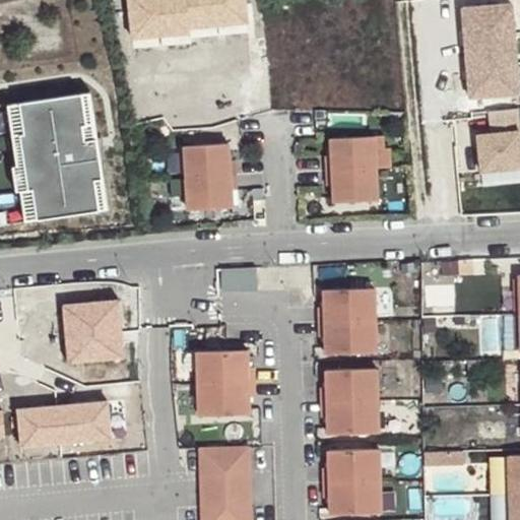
[(132,0),(135,36),(164,34),(161,0),(132,0)]
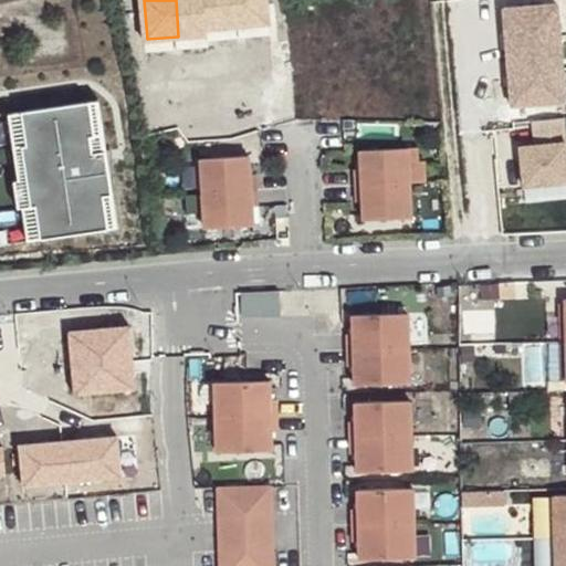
[(176,0),(178,37),(210,35),(209,30),(208,0),(176,0)]
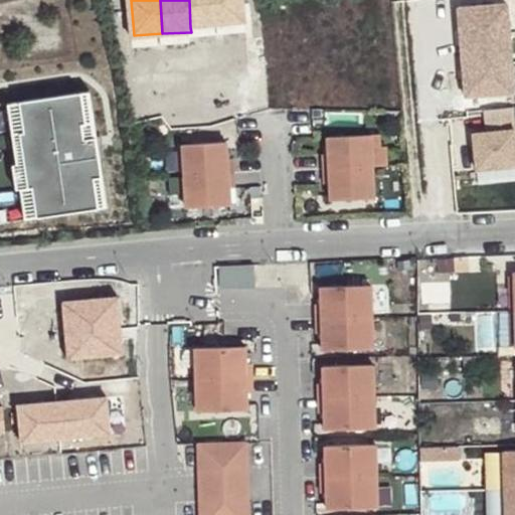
[(189,0),(190,27),(219,25),(217,0),(189,0)]
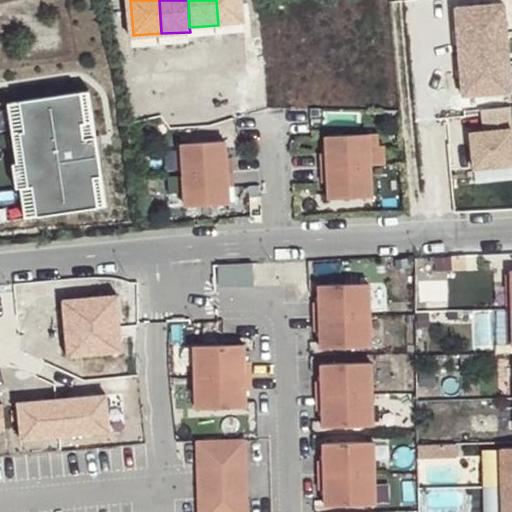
[(245,0),(216,0),(218,25),(247,23),(245,0)]
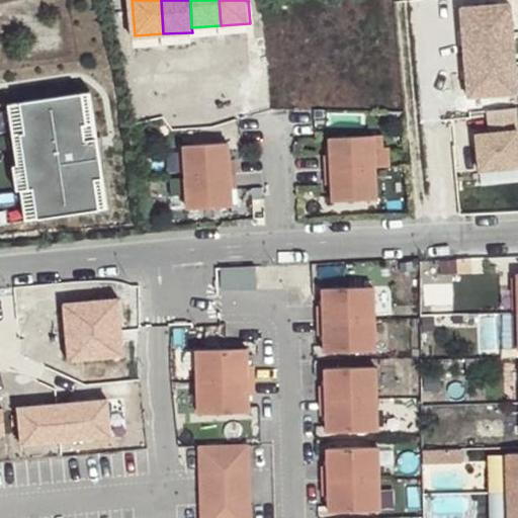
[(509,6),(459,9),(461,38),(511,35),(509,6)]
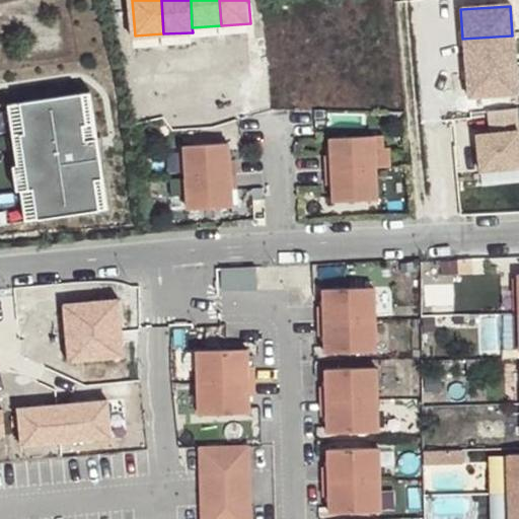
[(512,35),(462,39),(464,69),(514,65),(512,35)]
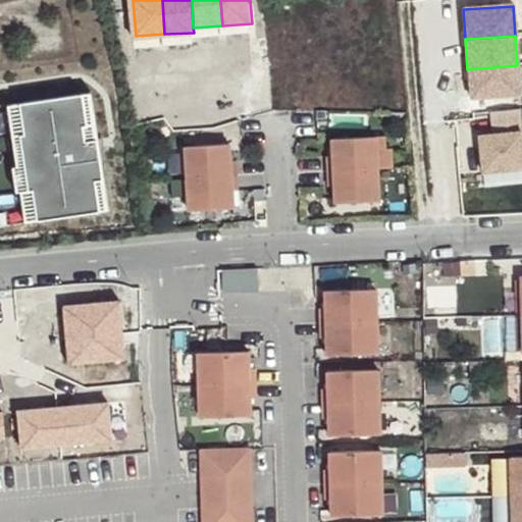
[(517,65),(467,69),(469,99),(519,96),(517,65)]
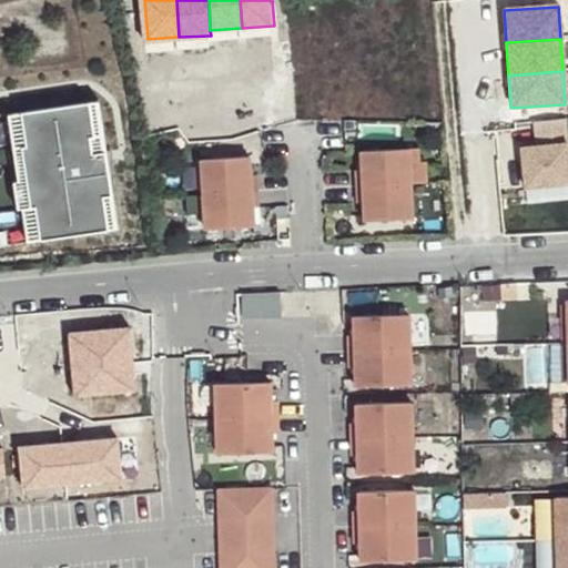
[(87,94),(78,95),(94,224),(103,223),(87,94)]
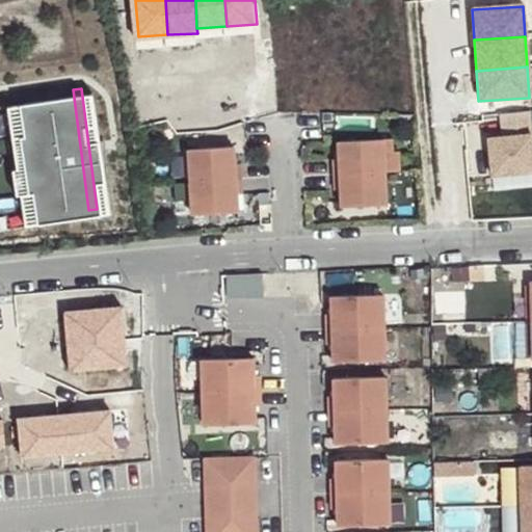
[(73,89),(17,97),(21,129),(17,129),(24,186),(28,186),(32,217),(88,210),(73,89)]
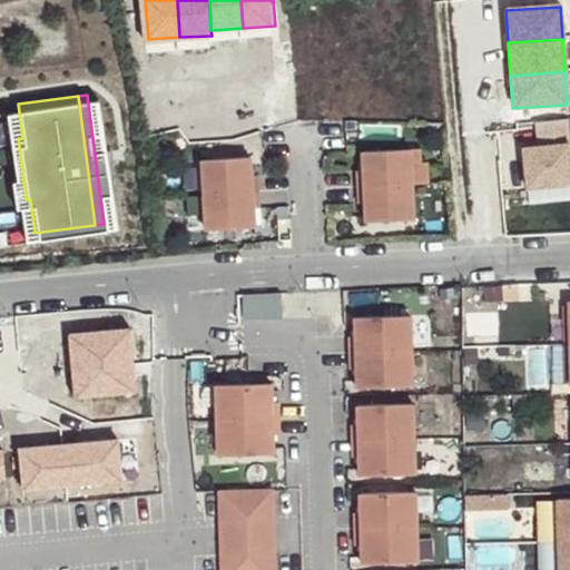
[(22,138),(18,104),(7,106),(16,173),(12,173),(16,200),(19,200),(23,234),(35,233),(30,199),(26,199),(18,138),(22,138)]
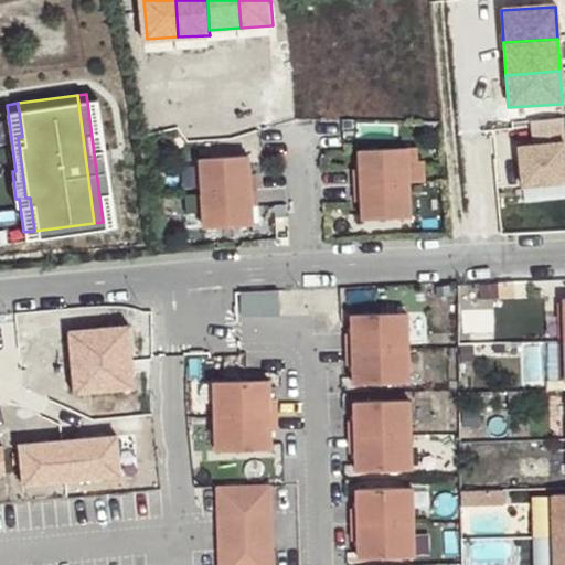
[(520,148),(523,187),(564,182),(564,144),(563,119),(528,123),(529,128),(530,147),(520,148)]
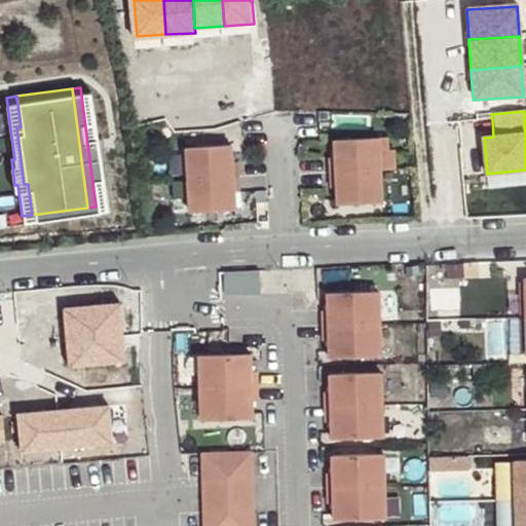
[(331,158),(332,173),(383,171),(398,171),(397,150),(390,150),(390,138),(337,141),(337,158),(331,158)]
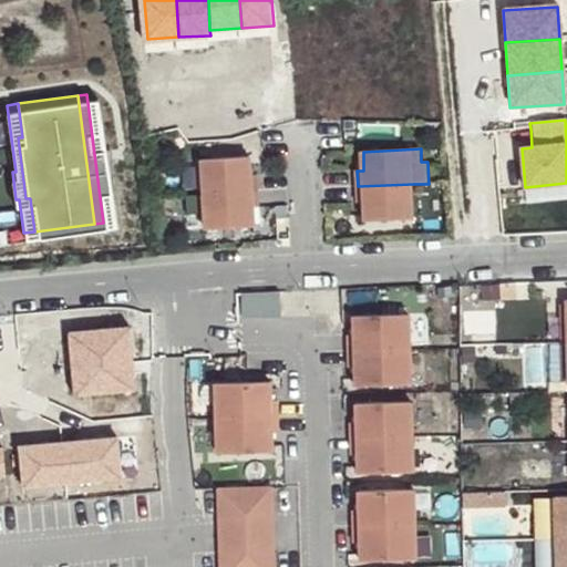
[(251,156),(204,158),(206,194),(260,191),(259,175),(253,175),(253,165),(251,156)]
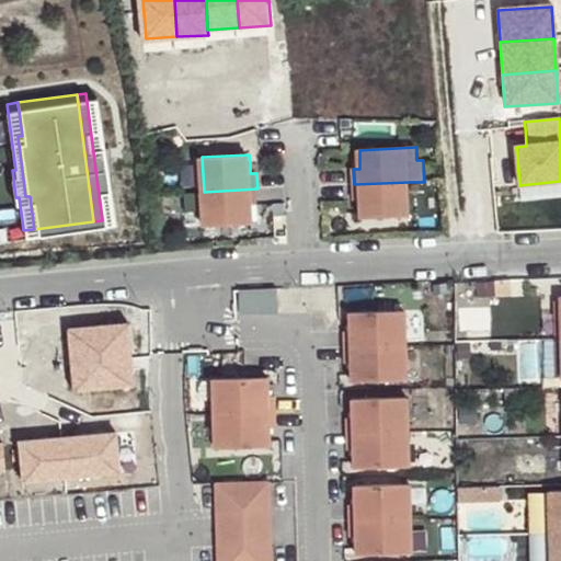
[(409,182),(354,184),(355,201),(362,201),(362,219),(410,217),(409,182)]
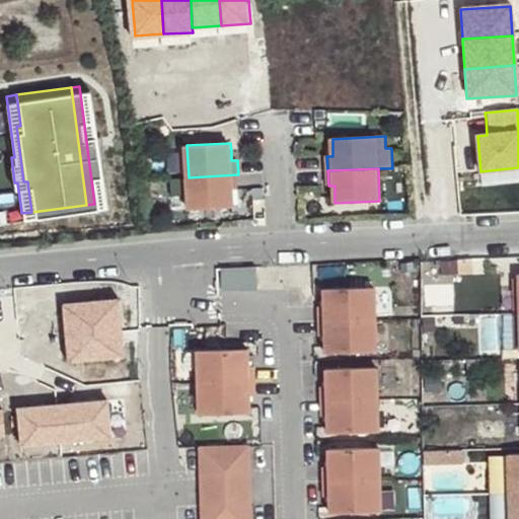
[(238,174),(189,177),(190,209),(234,207),(233,190),(239,189),(238,174)]
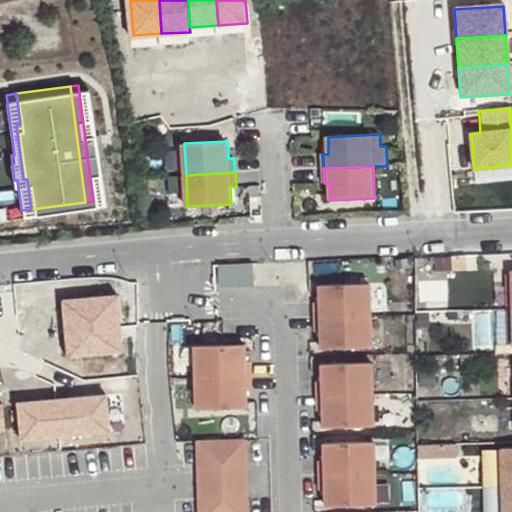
[(255,265),(221,265),(221,286),(255,286),(255,265)]
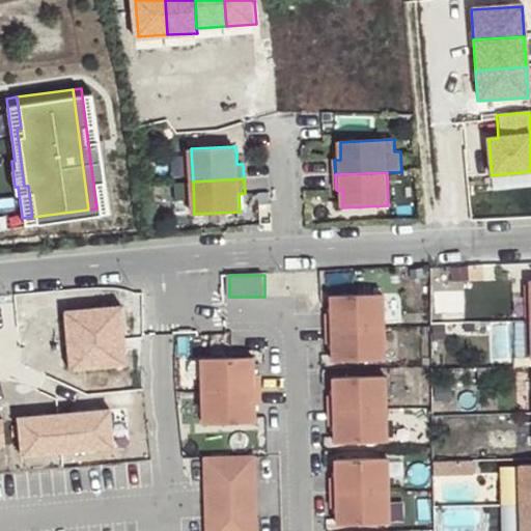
[(383,334),(381,302),(330,304),(330,322),(324,322),(325,336),(383,334)]
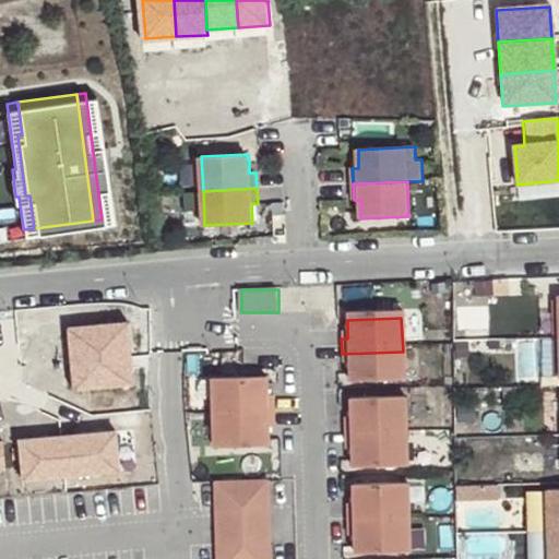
[(127,323),(67,329),(69,365),(130,359),(127,323)]
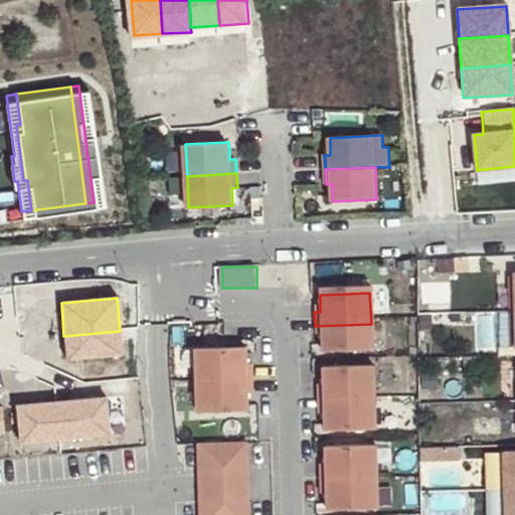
[(371,324),(315,326),(315,341),(321,341),(322,358),(372,356),(371,324)]
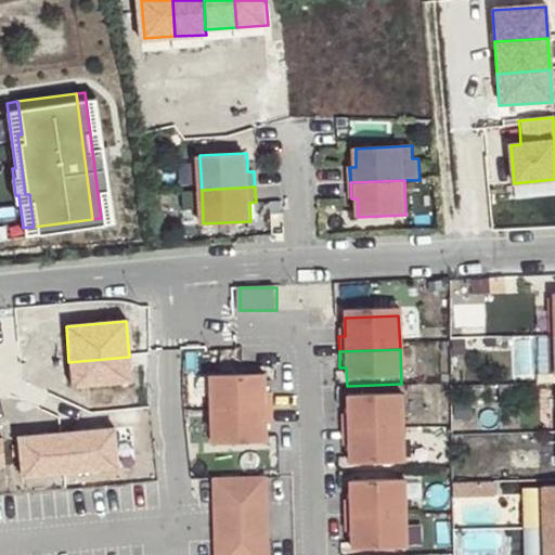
[(129,357),(68,362),(72,388),(131,383),(129,357)]
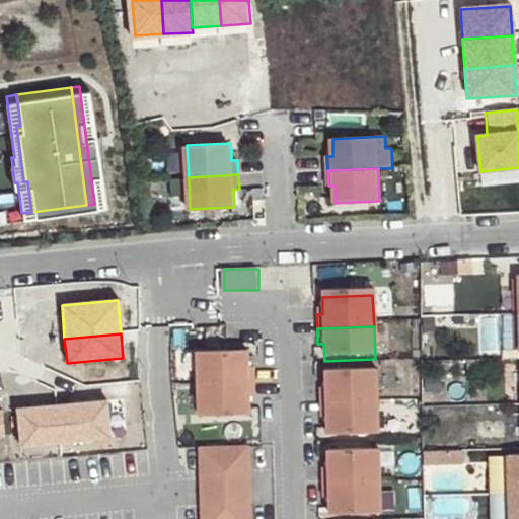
[(196,359),(197,391),(253,389),(253,375),(247,375),(246,358),(196,359)]
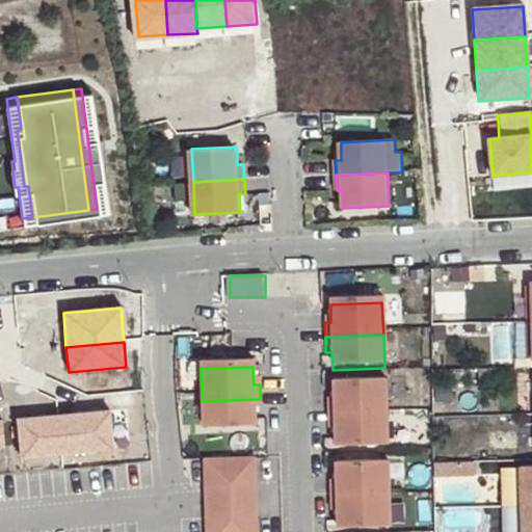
[(384,384),(333,387),(334,404),(327,404),(328,419),(387,417),(384,384)]
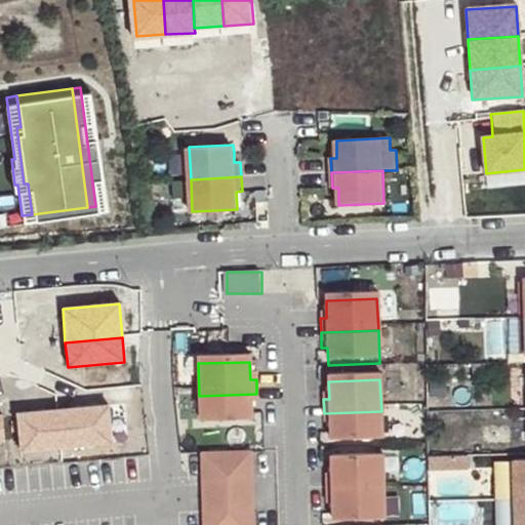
[(199,396),(200,429),(251,427),(251,409),(257,408),(256,394),(199,396)]
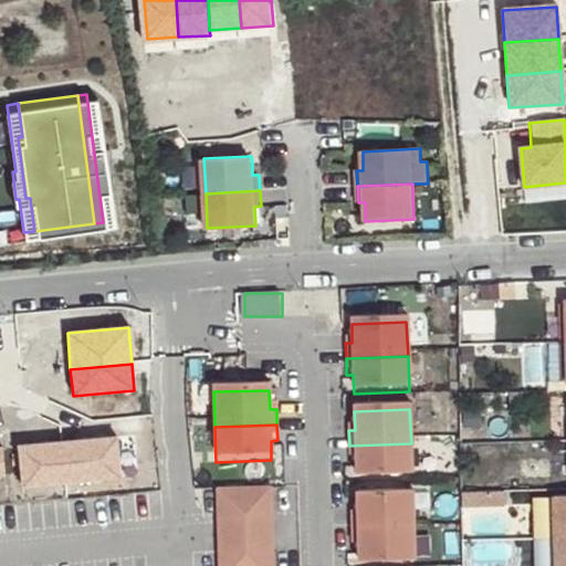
[(115,438),(60,443),(63,483),(119,479),(115,438)]
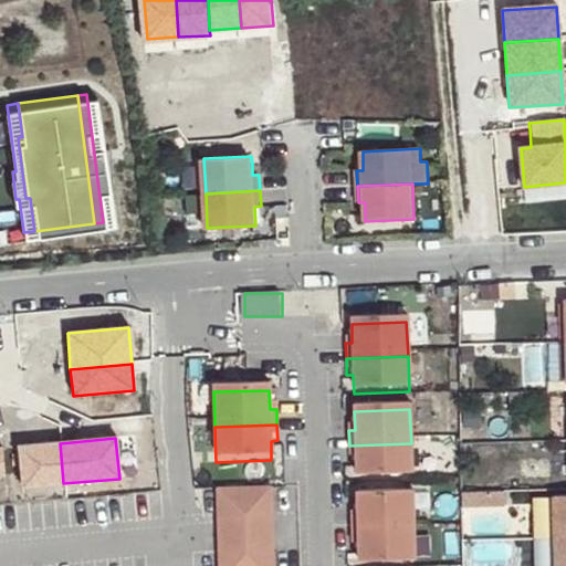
[(60,443),(18,447),(21,488),(63,483),(60,443)]
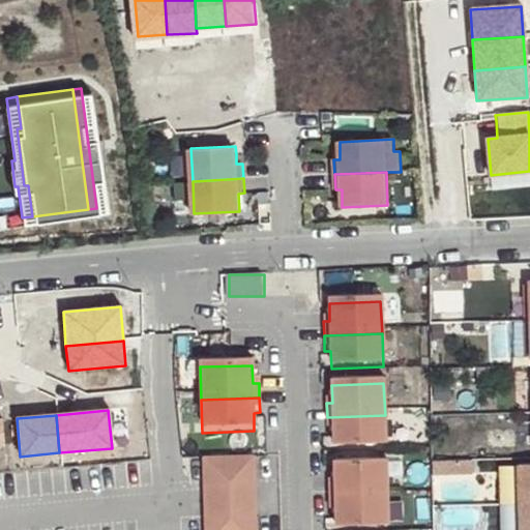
[(385,415),(327,417),(327,433),(333,433),(334,450),(386,448),(385,415)]
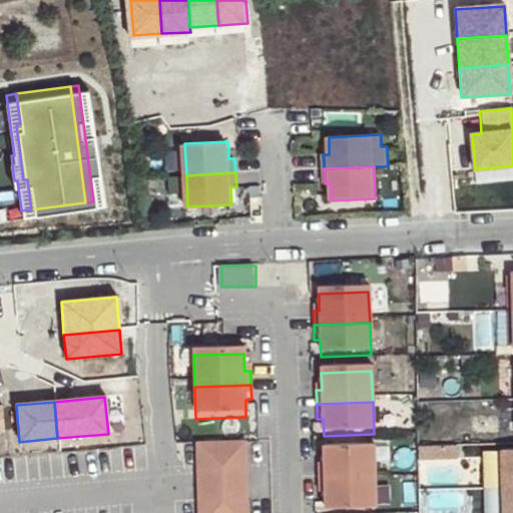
[(512,447),(497,448),(498,487),(512,486),(512,447)]
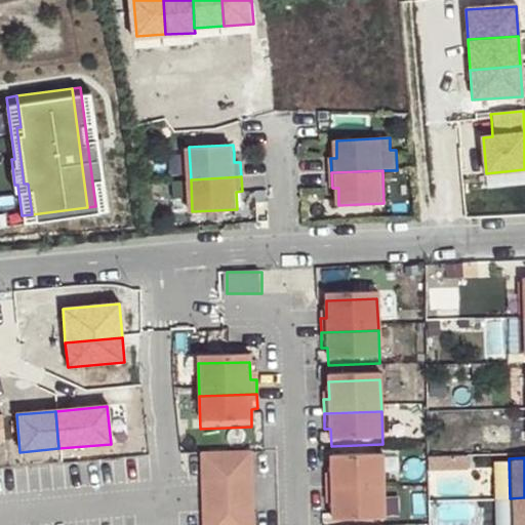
[(202,461),(203,489),(253,487),(252,459),(202,461)]
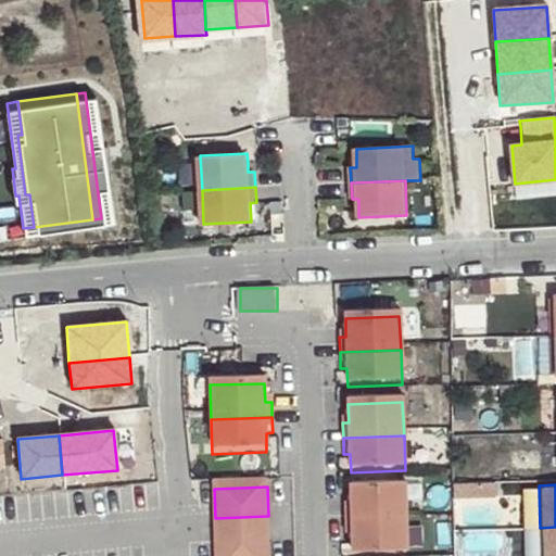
[(405,488),(351,490),(352,508),(345,508),(346,525),(406,521),(405,488)]
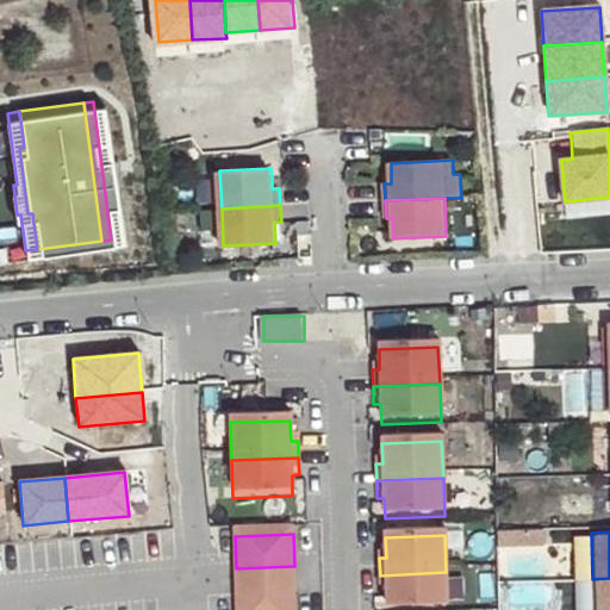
[(294,566),(236,568),(236,579),(237,604),(296,602),(294,577),(294,566)]
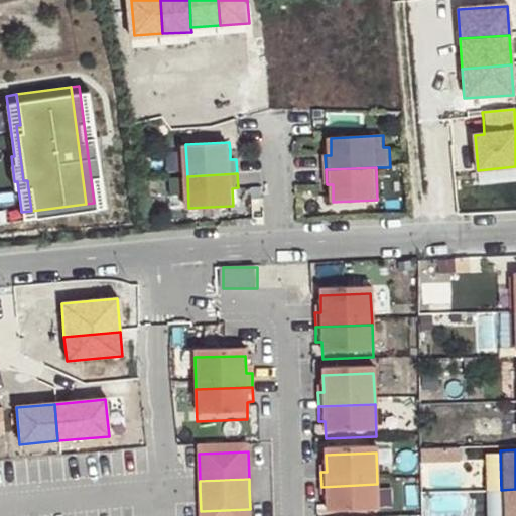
[(378,515),(377,484),(321,487),(321,501),(328,501),(328,515),(378,515)]
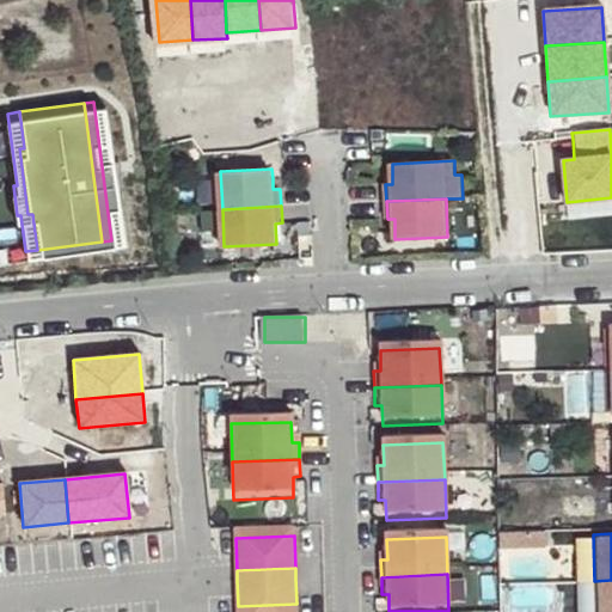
[(611,611),(611,580),(594,581),(594,611),(611,611)]
